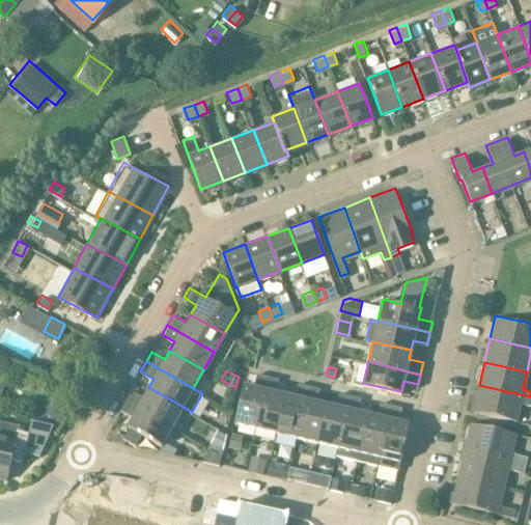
[(234,420),(255,425),(268,374),(256,370),(253,385),(243,383),(234,420)]
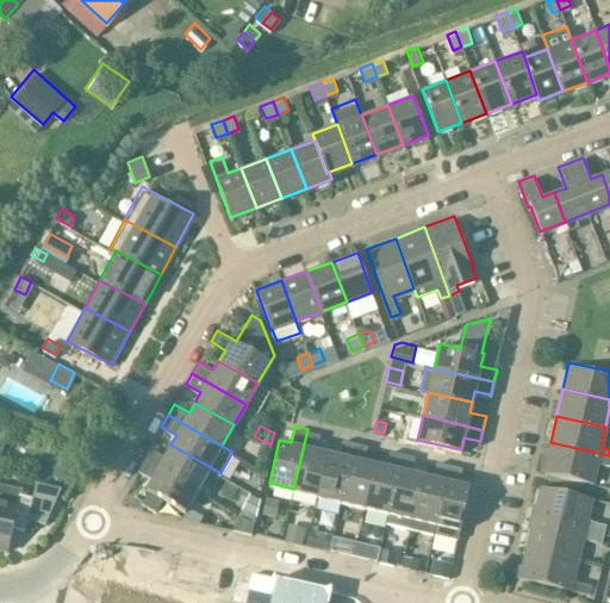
[(317,495),(328,451),(317,448),(321,431),(307,429),(293,489),(317,495)]
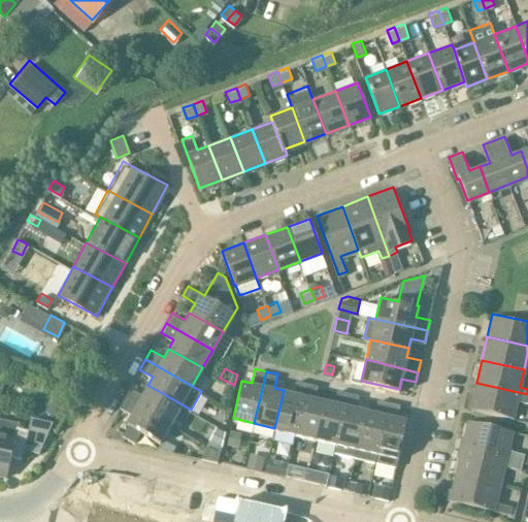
[(295,432),(307,381),(296,379),(293,393),(284,390),(274,428),(295,432)]
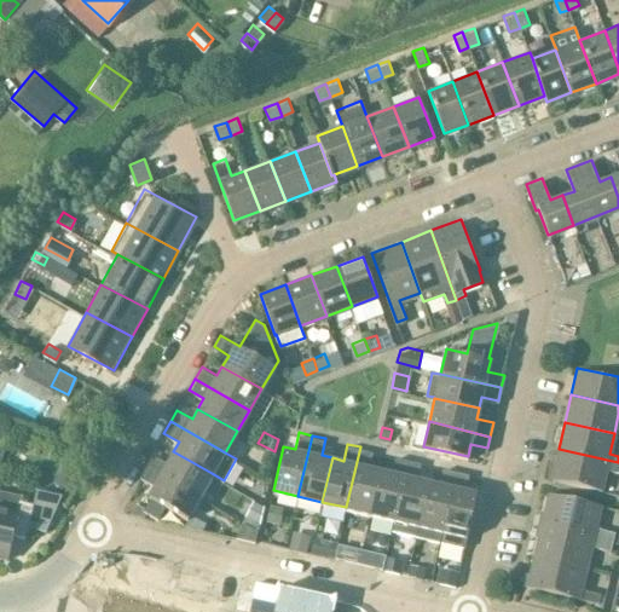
[(370,513),(380,469),(370,467),(372,450),(360,446),(346,507),(370,513)]
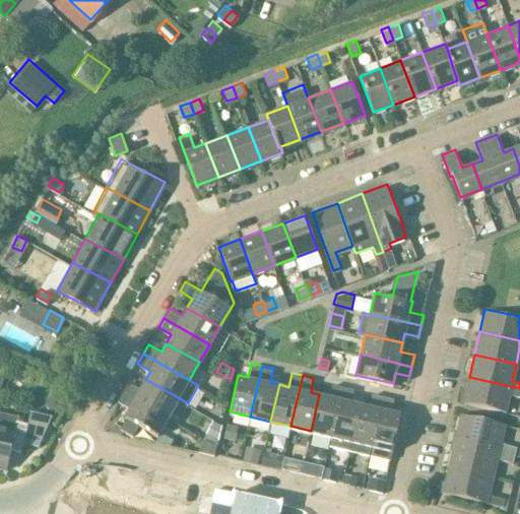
[(519,394),(519,388),(469,377),(463,400),(505,409),(509,393),(519,394)]
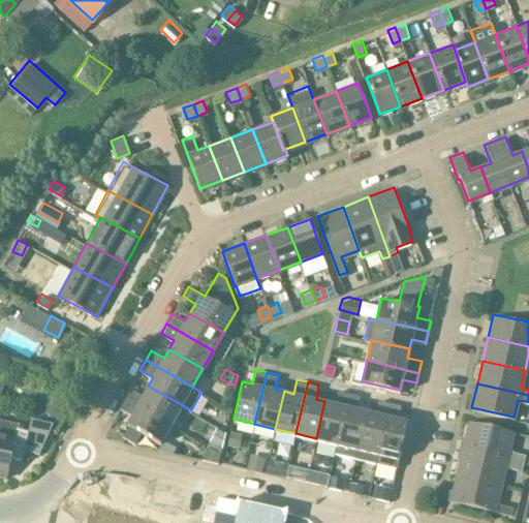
[(124,397),(170,423),(181,404),(148,386),(143,394),(130,387),(124,397)]
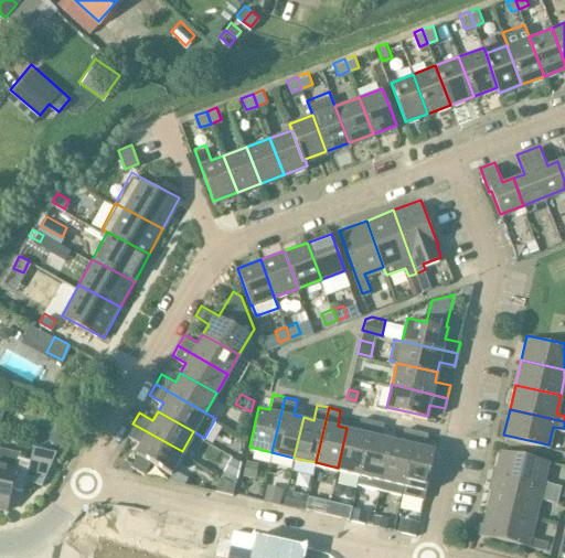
[(359,472),(372,417),(361,415),(356,430),(347,428),(338,468),(359,472)]
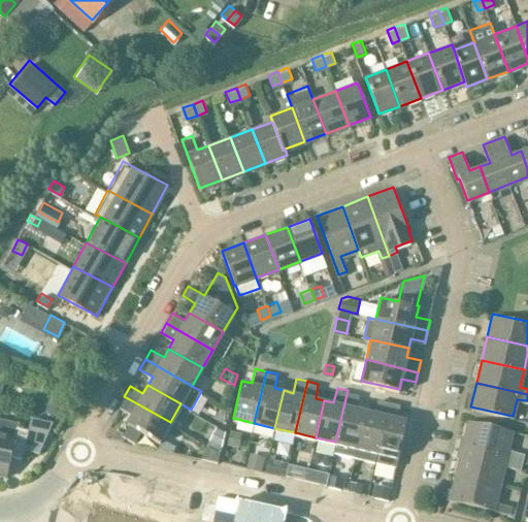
[(334,451),(354,455),(365,410),(356,408),(359,393),(348,390),(335,442),(336,443),(334,451)]
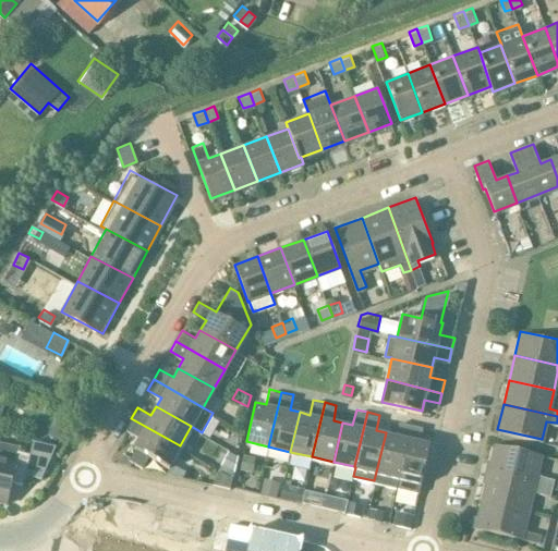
[(180,445),(131,418),(125,428),(138,436),(134,444),(135,445),(129,457),(142,465),(149,454),(169,465),(180,445)]
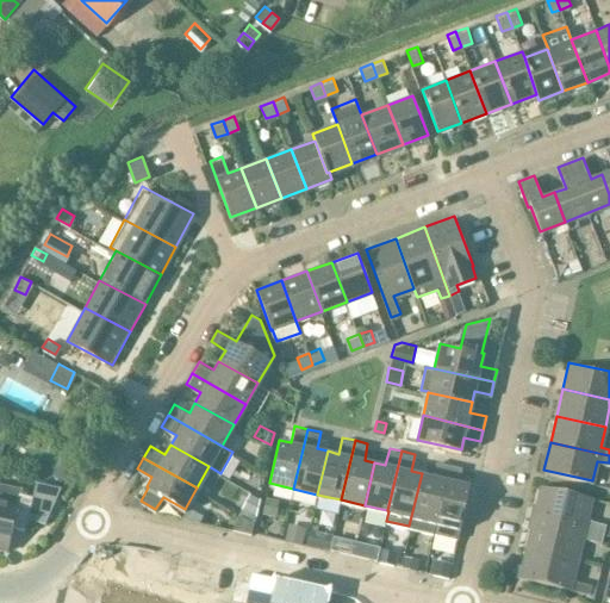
[(434,532),(436,522),(435,522),(449,462),(436,459),(433,476),(422,473),(409,526),(434,532)]
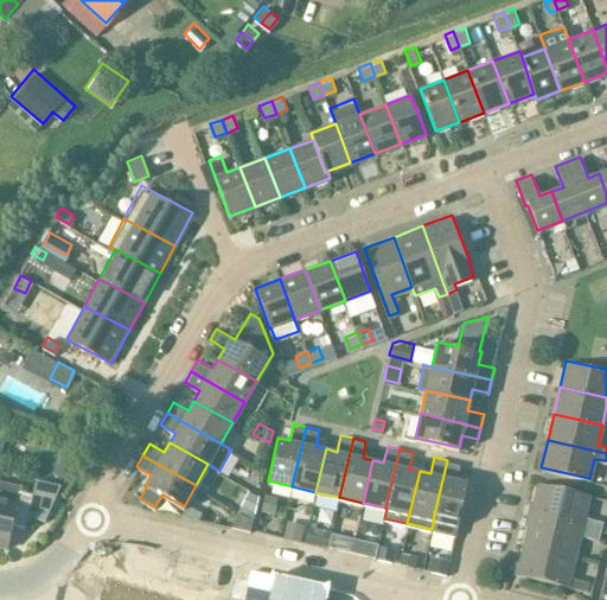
[(433,519),(434,519),(458,525),(467,482),(457,479),(460,463),(447,460),(433,519)]
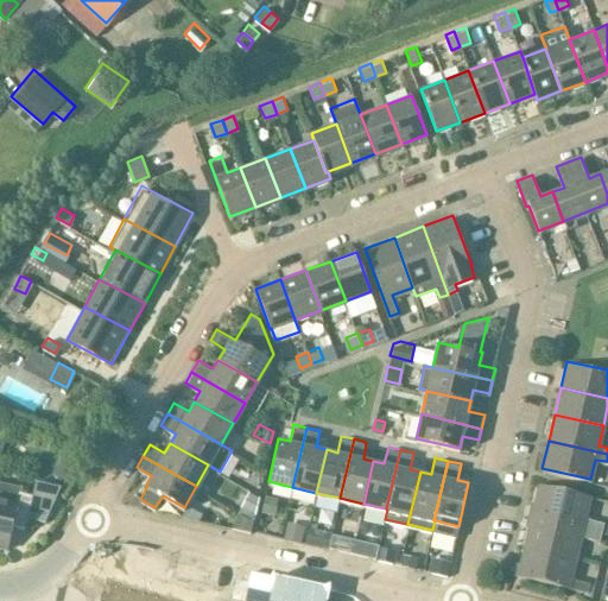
[(0,544),(6,546),(12,523),(25,526),(27,514),(45,519),(61,484),(36,478),(32,493),(19,489),(20,485),(0,480),(0,544)]
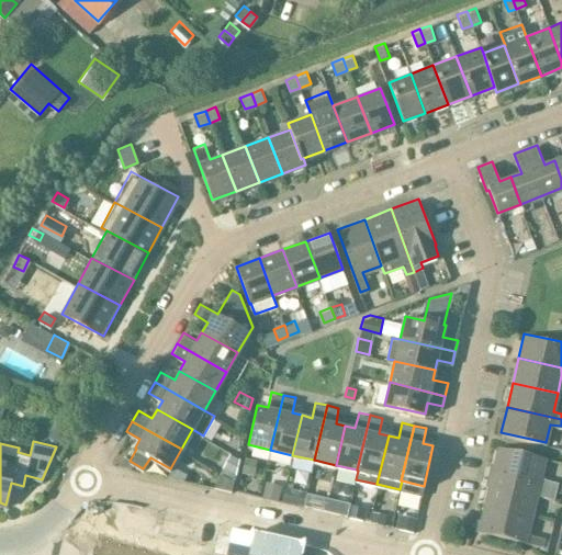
[(558,482),(541,477),(546,456),(497,444),(491,473),(557,488),(558,482)]
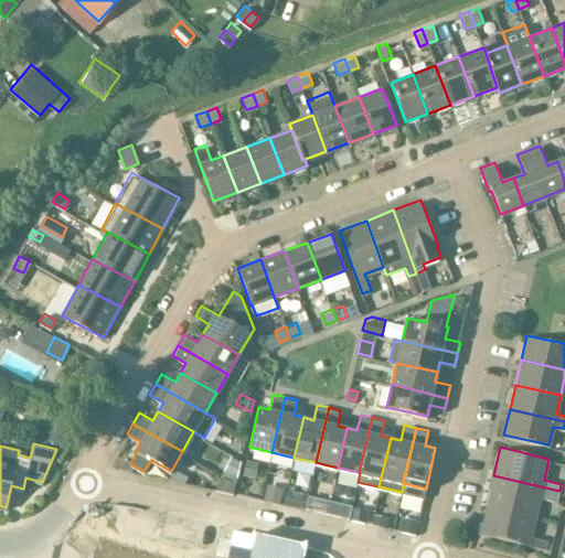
[(224,467),(221,473),(222,474),(235,482),(236,474),(240,461),(241,458),(232,453),(224,467)]
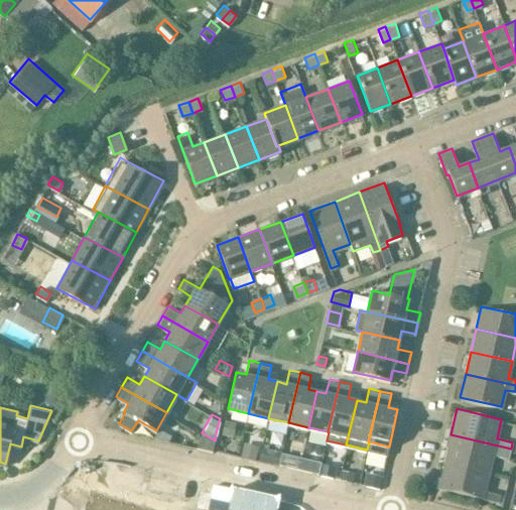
[(236,421),(225,419),(223,431),(234,433),(236,421)]
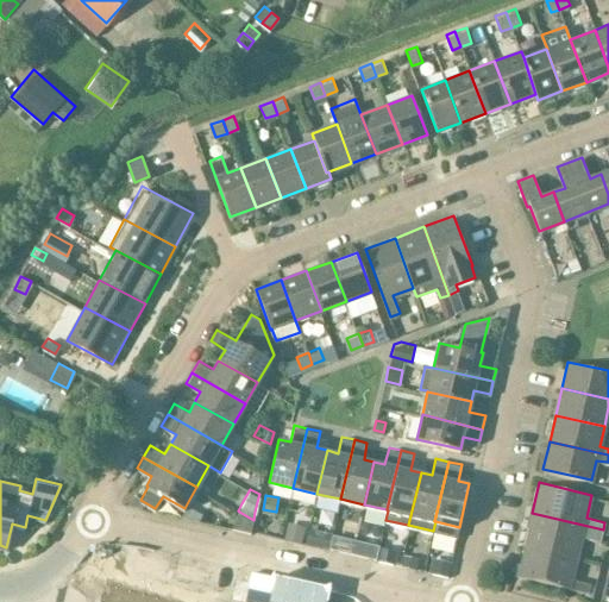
[(239,512),(232,526),(251,531),(253,520),(239,512)]
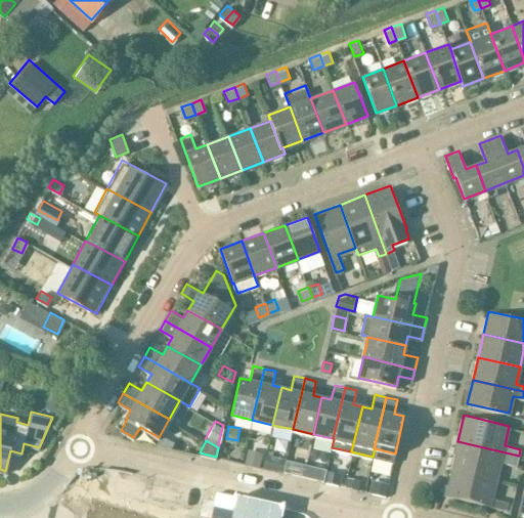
[(517,464),(519,456),(457,441),(451,467),(496,477),(500,461),(517,464)]
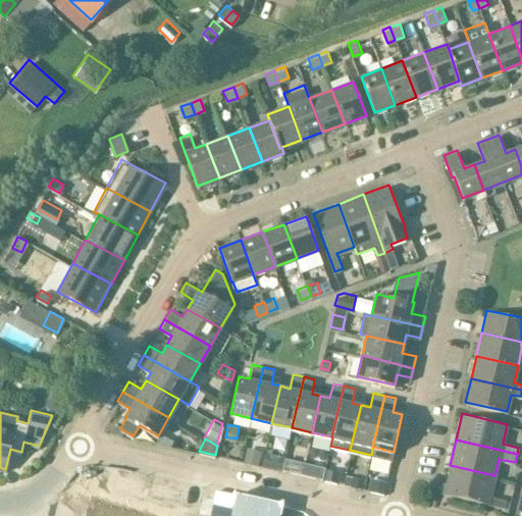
[(244,459),(259,462),(261,449),(247,446),(244,459)]
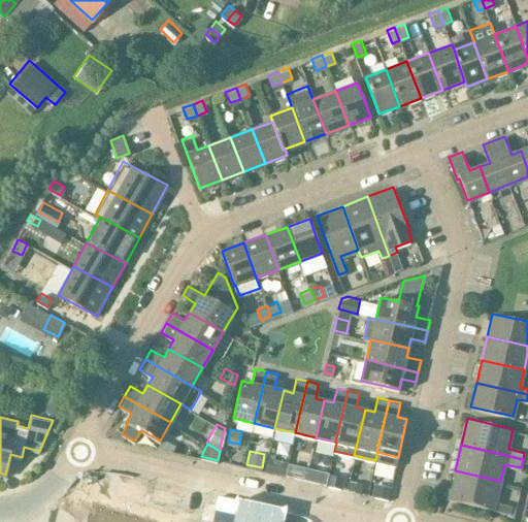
[(268,456),(266,468),(275,470),(278,458),(268,456)]
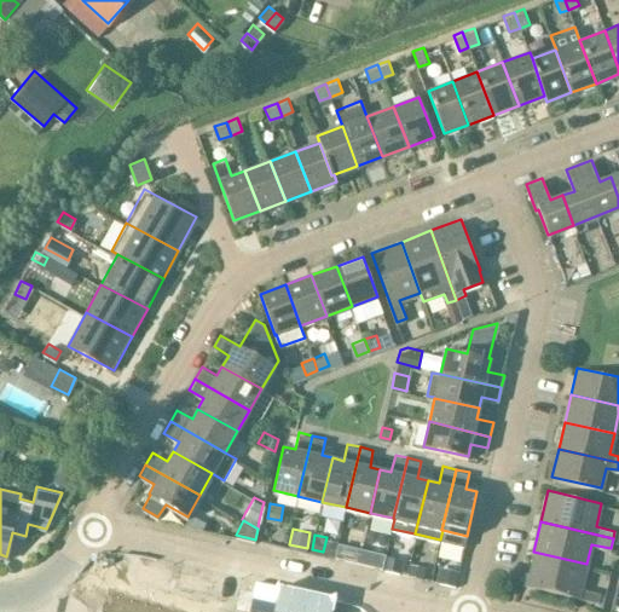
[(335,555),(358,561),(362,547),(339,542),(335,555)]
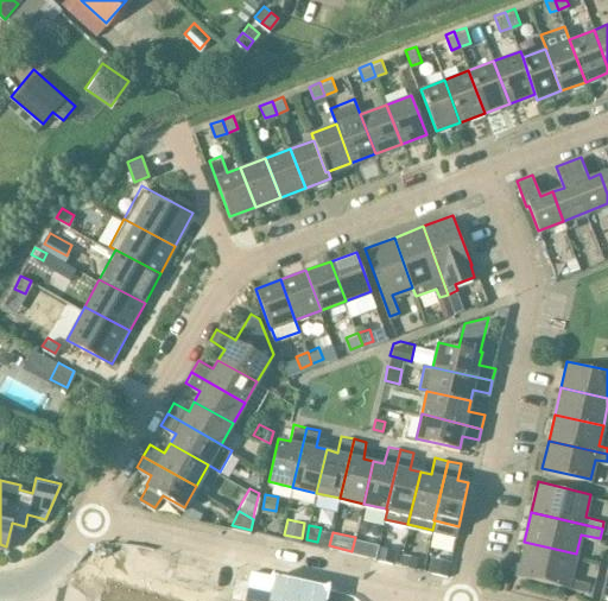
[(355,537),(352,551),(375,556),(379,543),(355,537)]
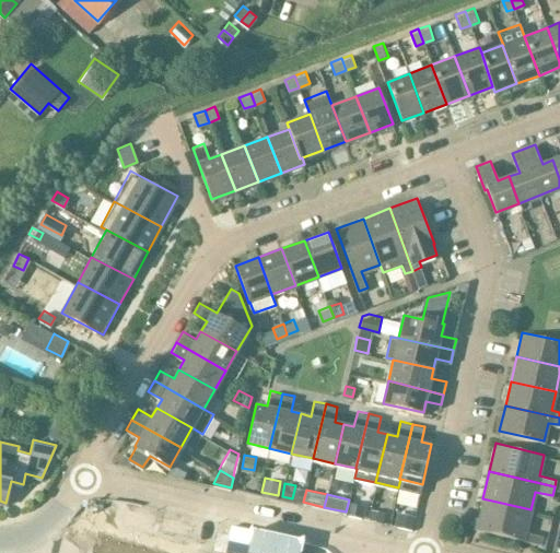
[(531,509),(482,498),(476,527),(540,542),(543,533),(526,530),(531,509)]
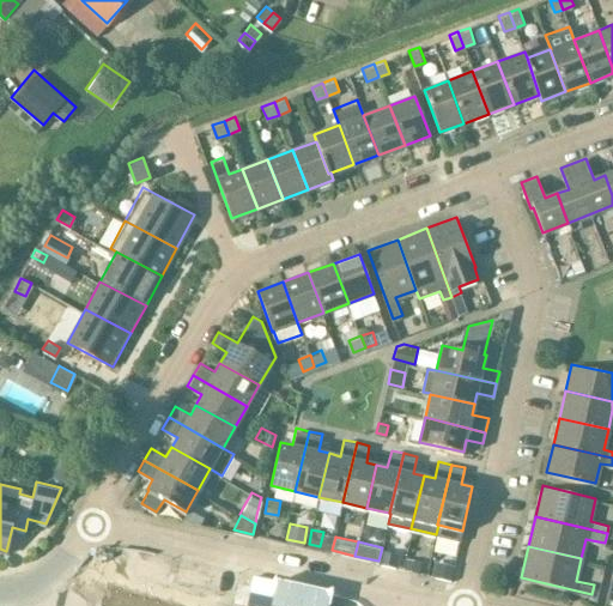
[(382,549),(380,562),(398,565),(400,551),(382,549)]
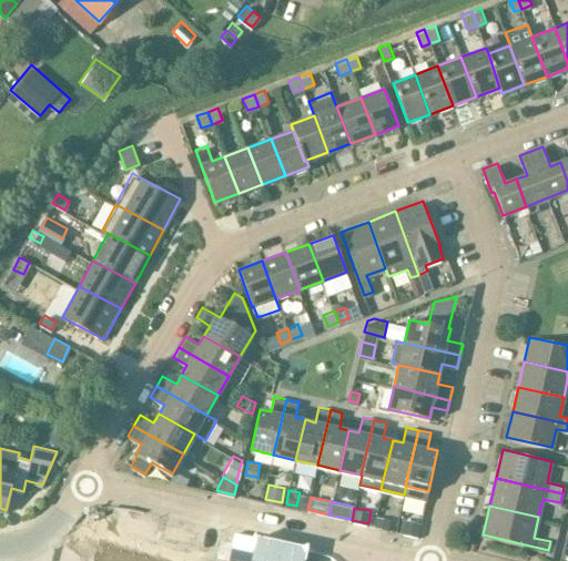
[(377,511),(375,524),(389,527),(392,513),(377,511)]
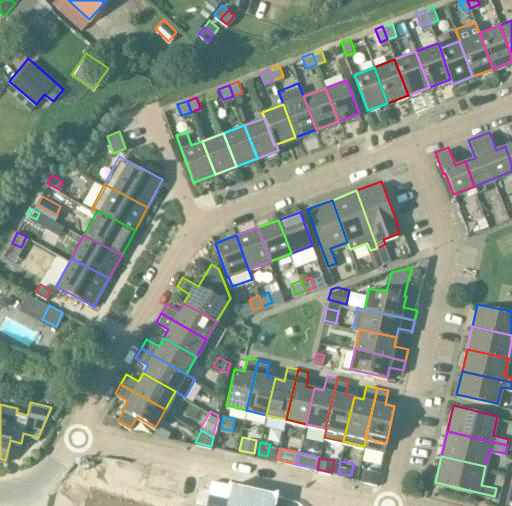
[(363,466),(360,478),(377,482),(379,482),(381,470),(379,470),(363,466)]
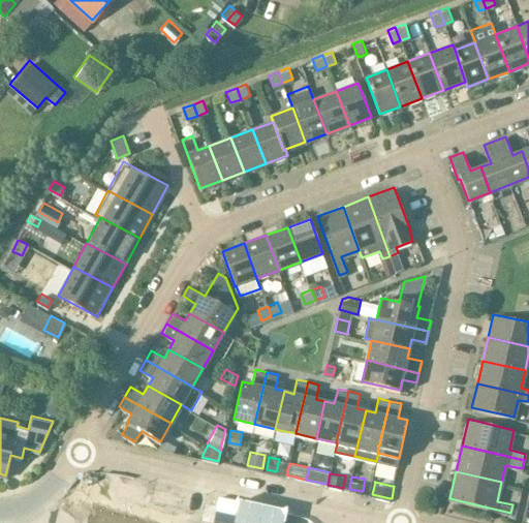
[(83,505),(79,522),(120,522),(123,515),(83,505)]
